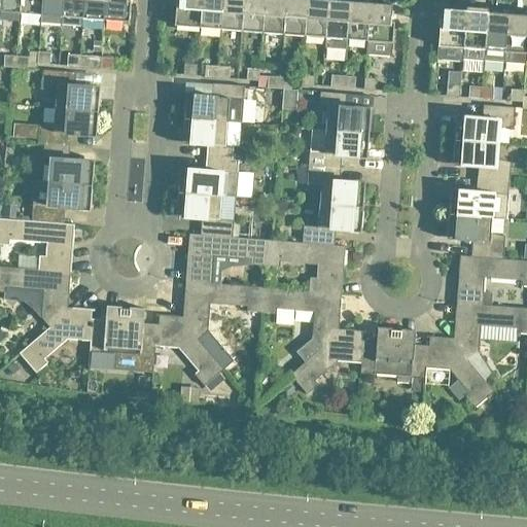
[(0,0),(0,11),(20,13),(21,0),(0,0)]
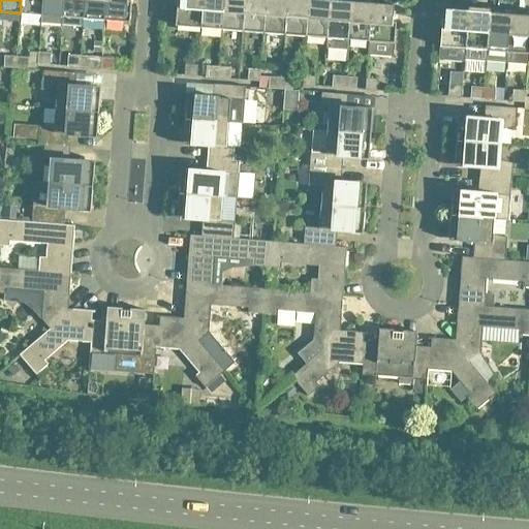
[(41,14),(42,0),(21,0),(20,13),(41,14)]
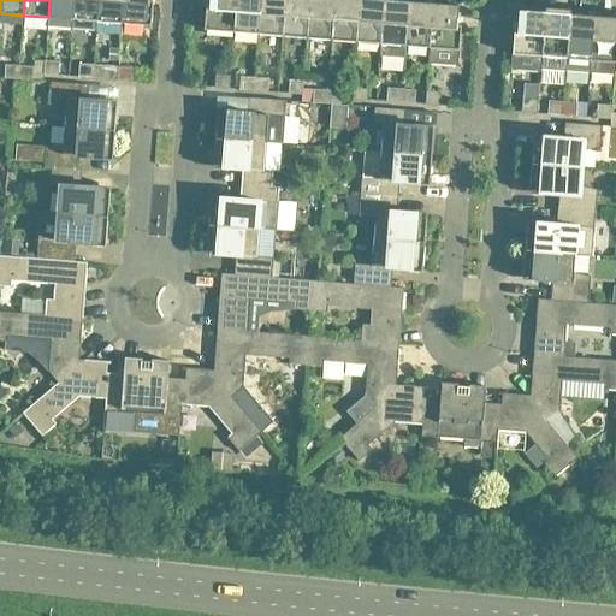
[(72,19),(73,0),(49,0),(48,17),(72,19)]
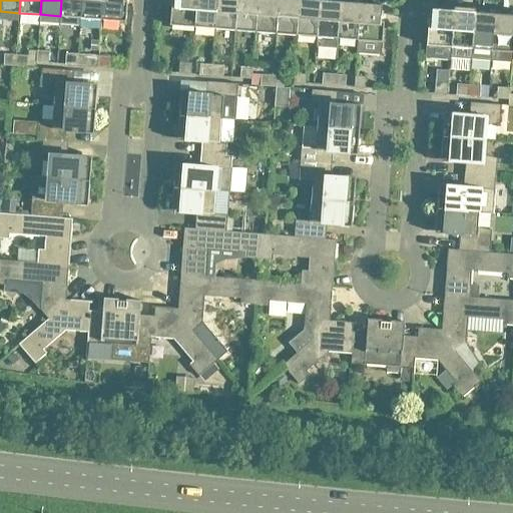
[(80,18),(81,0),(61,0),(60,16),(80,18)]
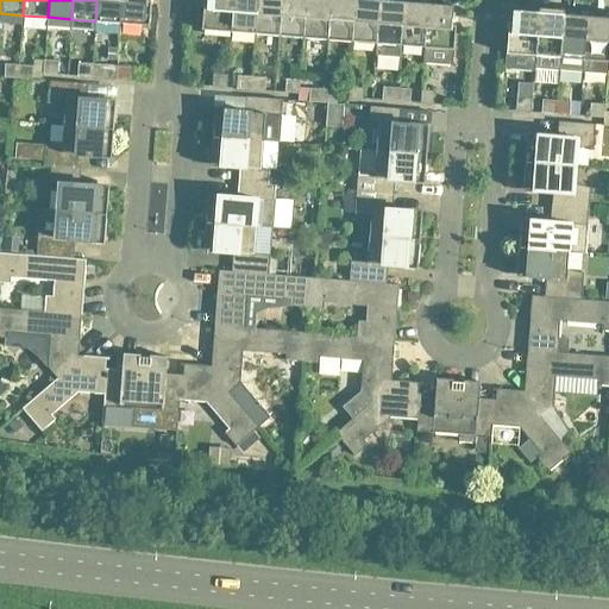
[(120,23),(121,0),(96,0),(95,22),(120,23)]
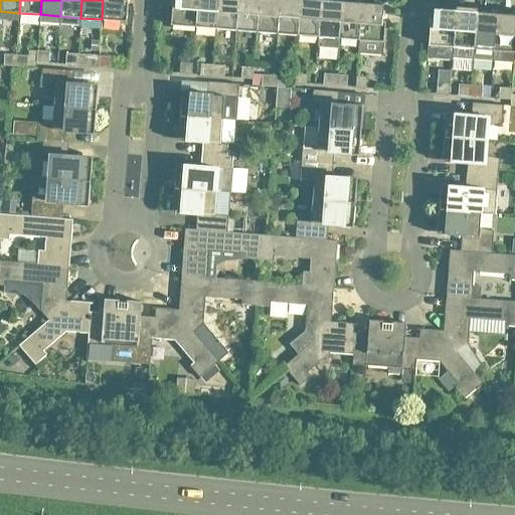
[(127,21),(128,1),(125,1),(124,0),(103,0),(102,19),(127,21)]
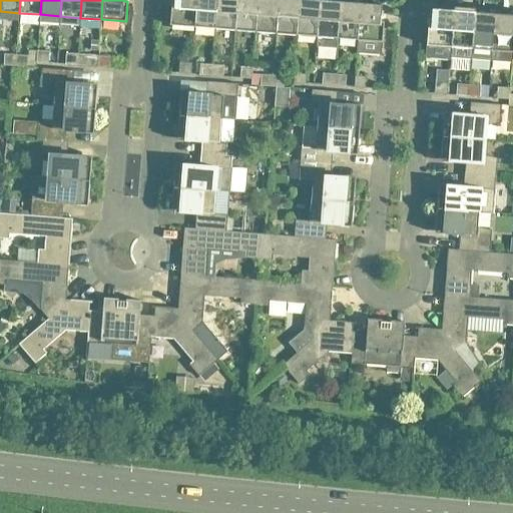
[(194,27),(196,0),(175,0),(175,5),(171,4),(170,25),(194,27)]
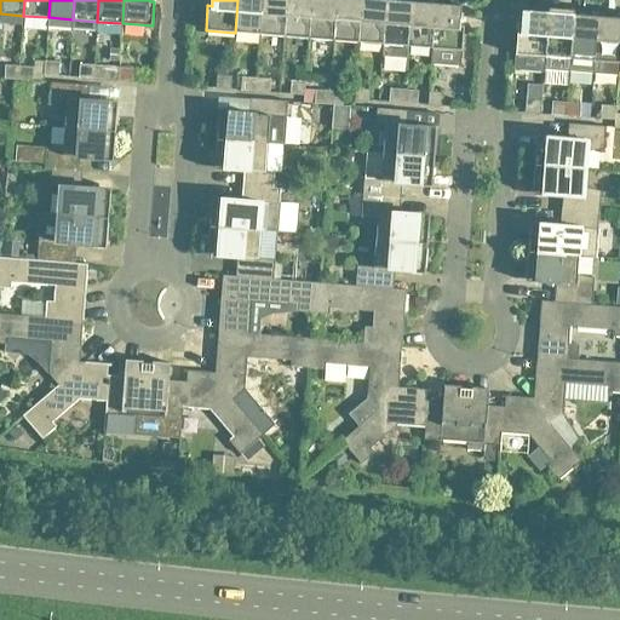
[(262,0),(237,0),(235,33),(260,34),(262,0)]
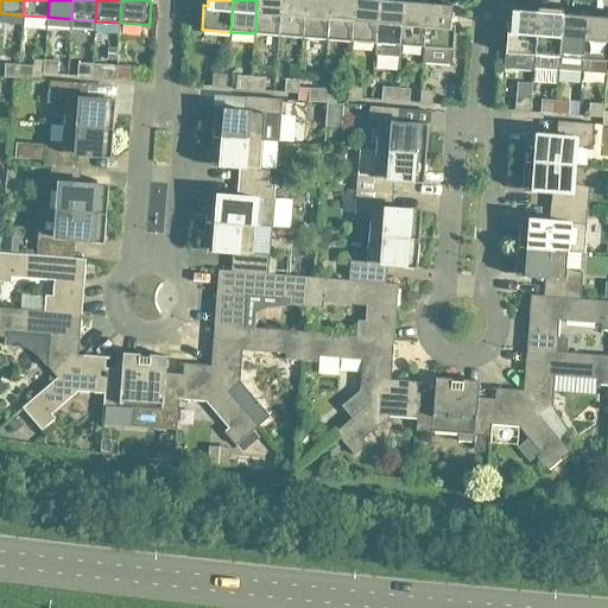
[(279,36),(282,0),(257,0),(255,33),(279,36)]
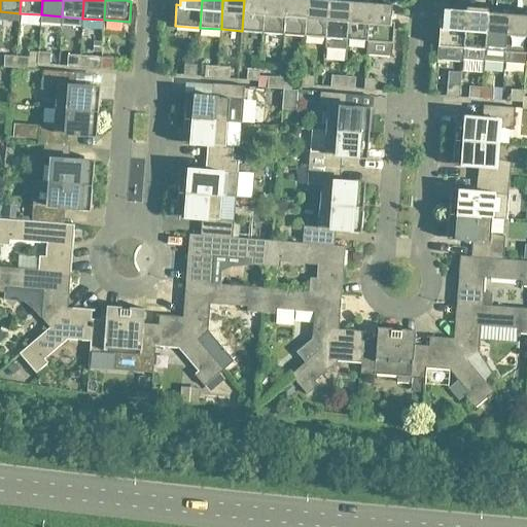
[(262,32),(265,0),(244,0),(242,31),(262,32)]
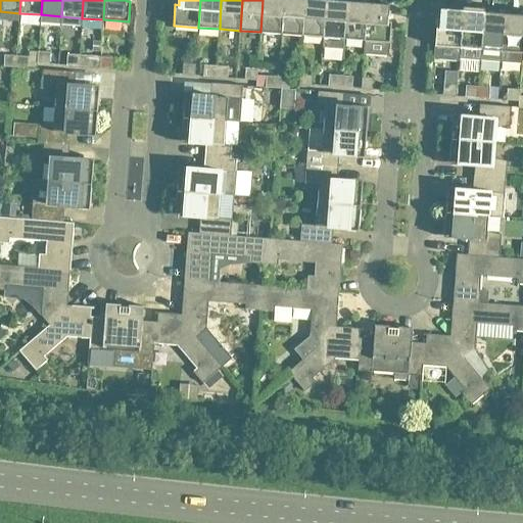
[(282,34),(284,0),(263,0),(260,32),(282,34)]
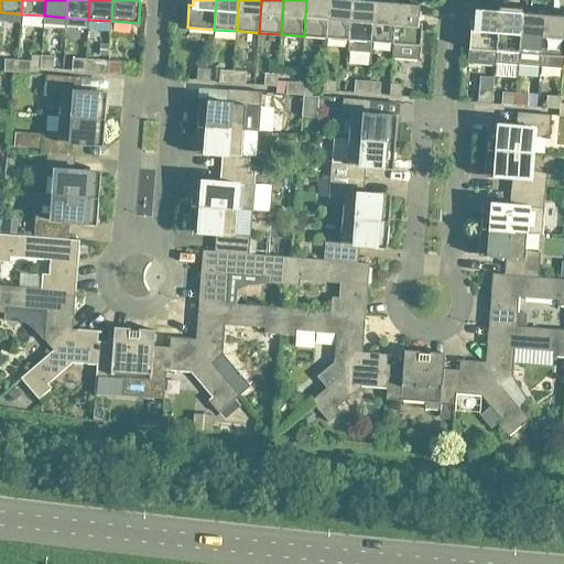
[(326,39),(328,0),(306,0),(304,36),(326,39)]
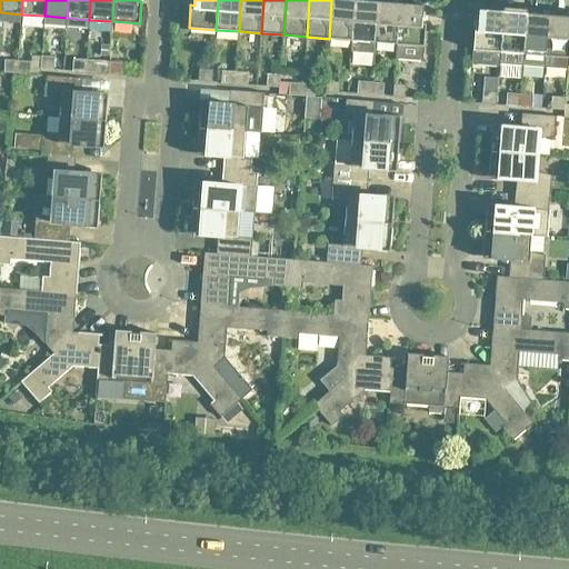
[(351,40),(355,0),(331,0),(329,39),(351,40)]
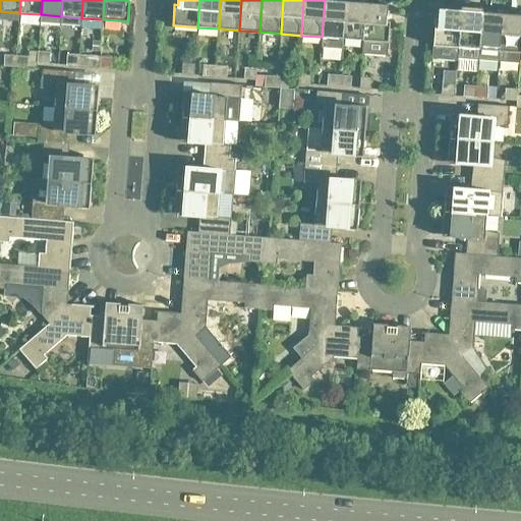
[(343,39),(346,1),(332,0),(325,0),(322,37),(321,48),(341,49),(342,39),(343,39)]
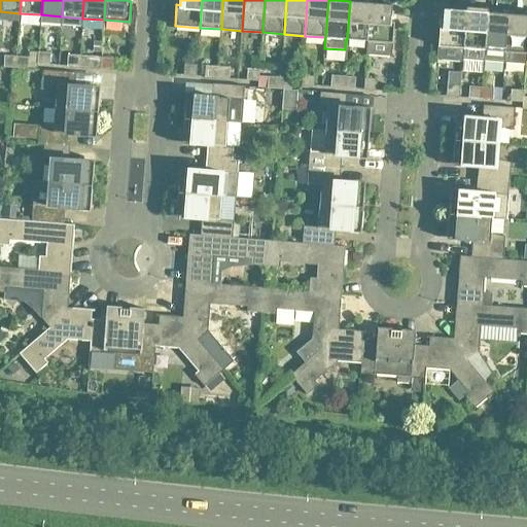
[(367,41),(371,3),(350,1),(347,39),(367,41)]
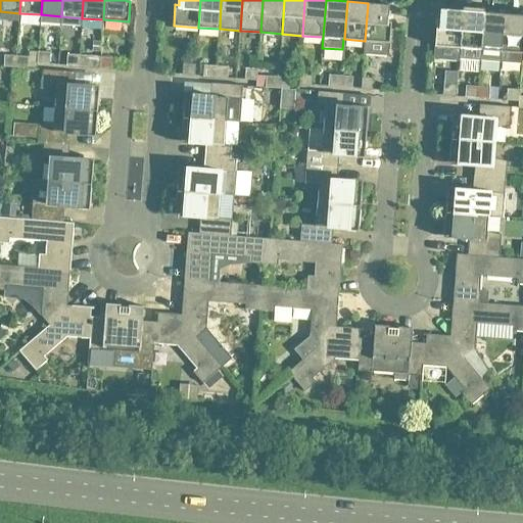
[(389,56),(391,21),(388,21),(389,4),(368,3),(365,41),(364,54),(389,56)]
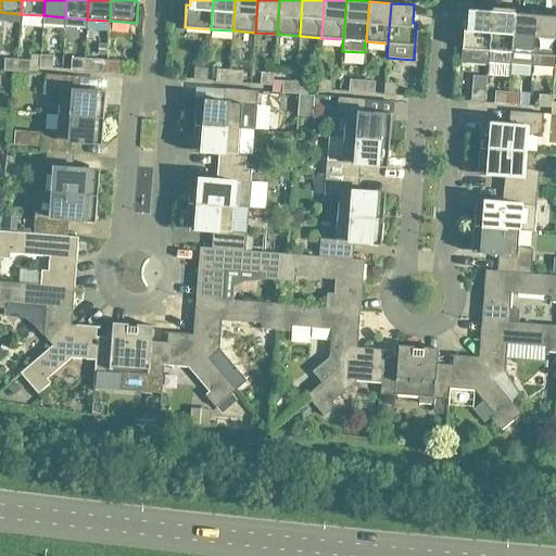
[(515,13),(515,9),(492,7),(489,51),(489,62),(510,63),(512,53),(515,13)]
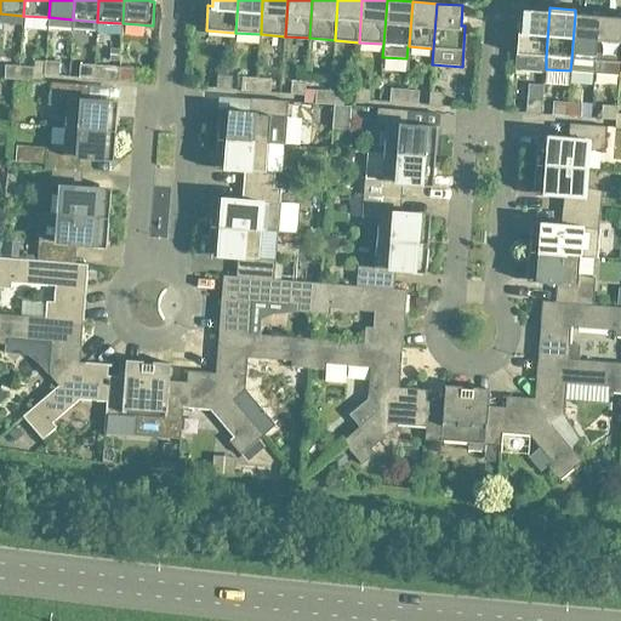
[(545,72),(546,69),(546,57),(550,12),(524,10),(523,30),(518,30),(516,69),(545,72)]
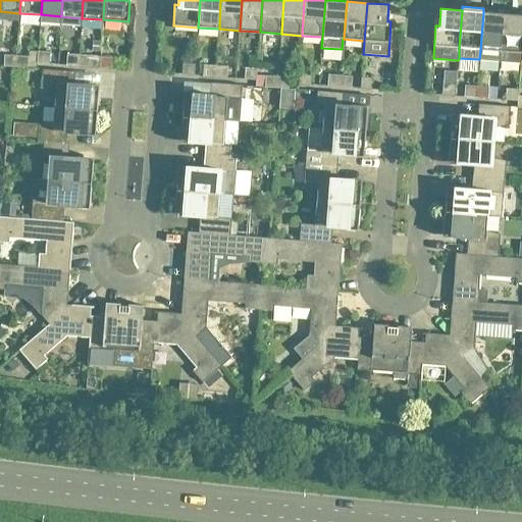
[(501,51),(504,13),(483,12),(480,50),(479,59),(500,61),(501,51)]
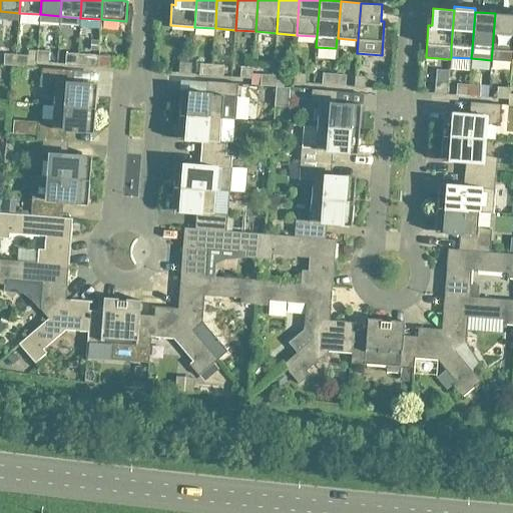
[(512,52),(512,42),(512,14),(495,13),(492,50),(491,60),(511,63),(512,52)]
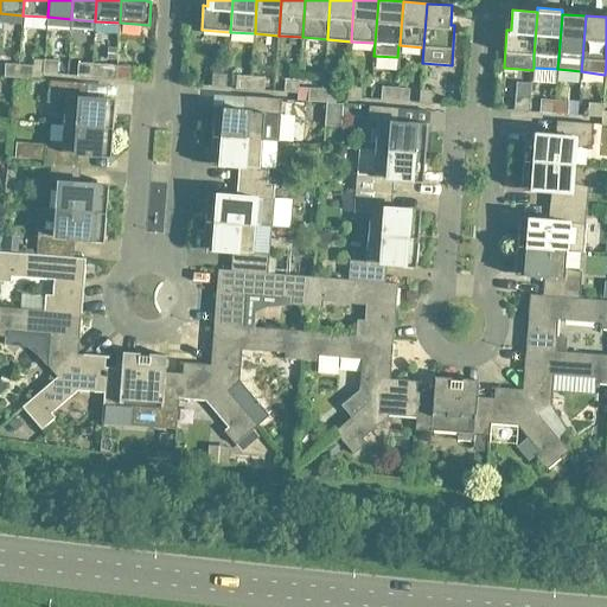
[(107,46),(107,59),(115,61),(116,48),(107,46)]
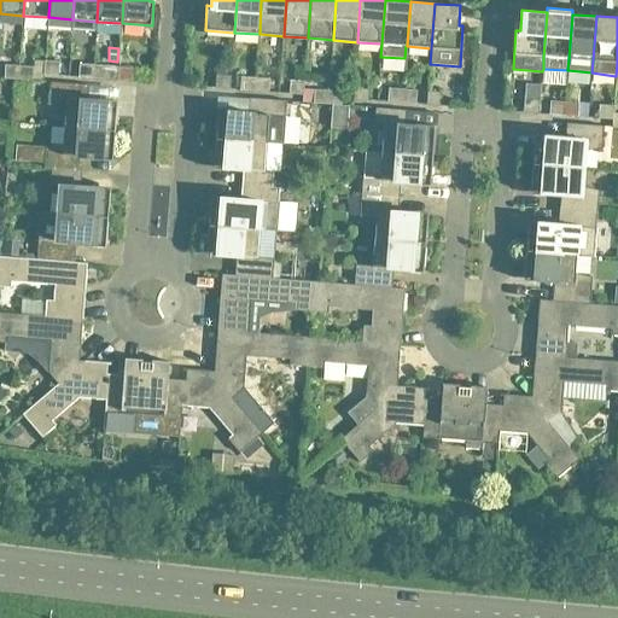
[(58,75),(59,62),(45,60),(44,74),(58,75)]
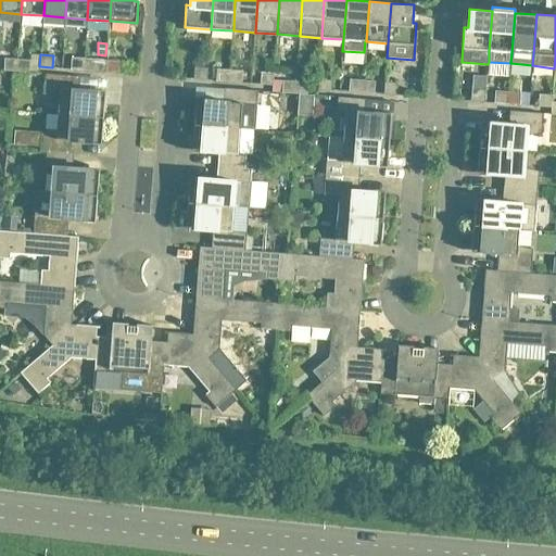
[(84,70),(85,58),(72,57),(71,68),(84,70)]
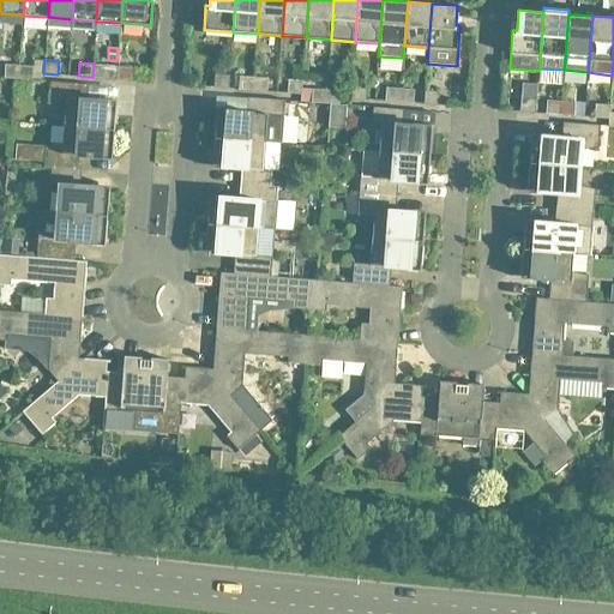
[(18,78),(19,65),(5,64),(4,77),(18,78)]
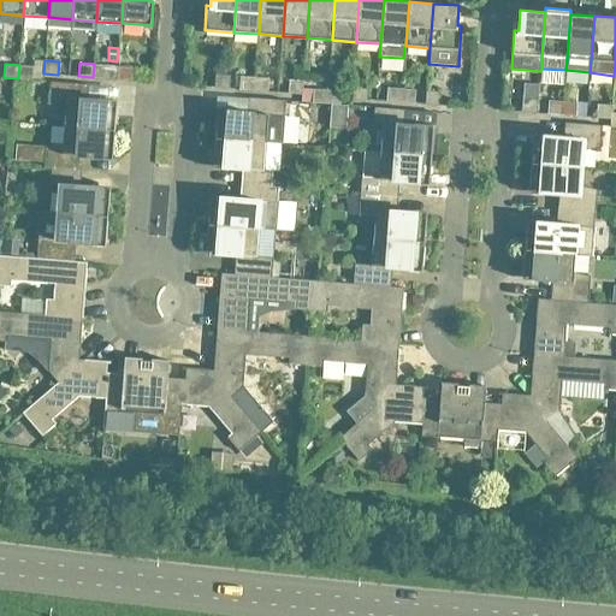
[(117,80),(118,66),(94,64),(93,77),(117,80)]
